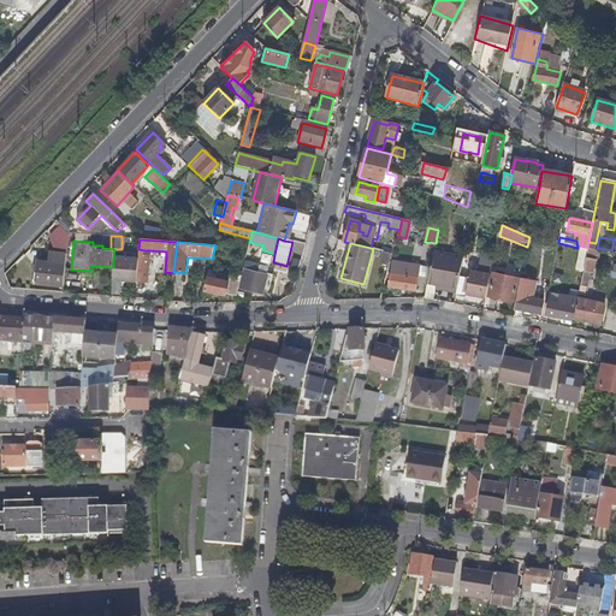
[(380,250),(378,262),(388,264),(389,252),(380,250)]
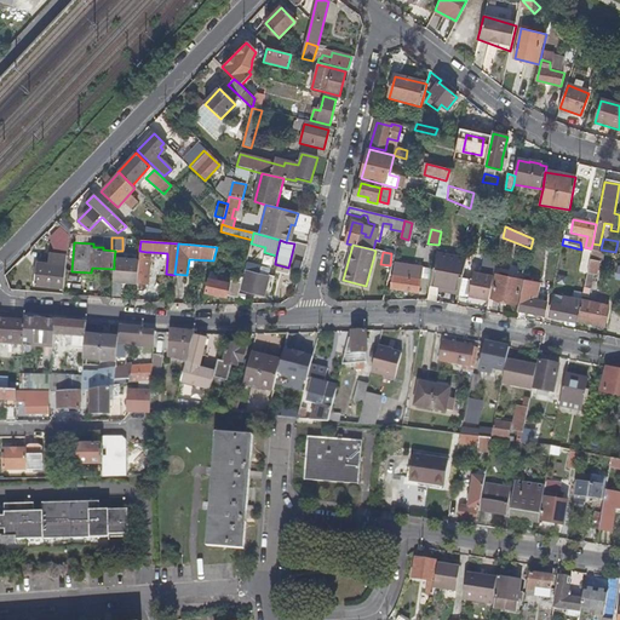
[(437,253),(431,285),(440,287),(448,288),(448,292),(459,293),(463,279),(466,262),(466,258),(437,253)]
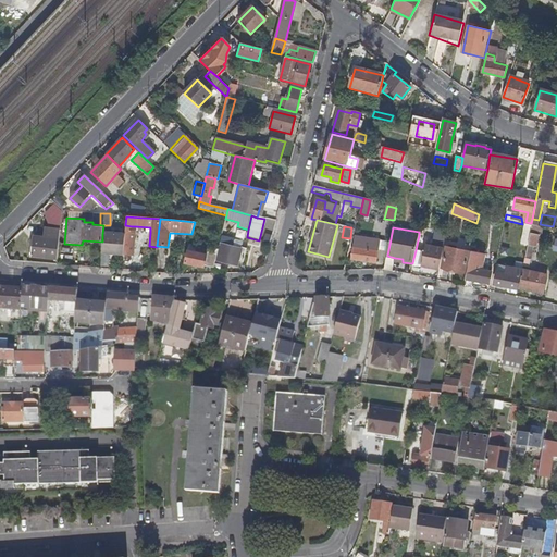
[(44,238),(32,237),(31,257),(58,259),(60,231),(45,229),(44,238)]
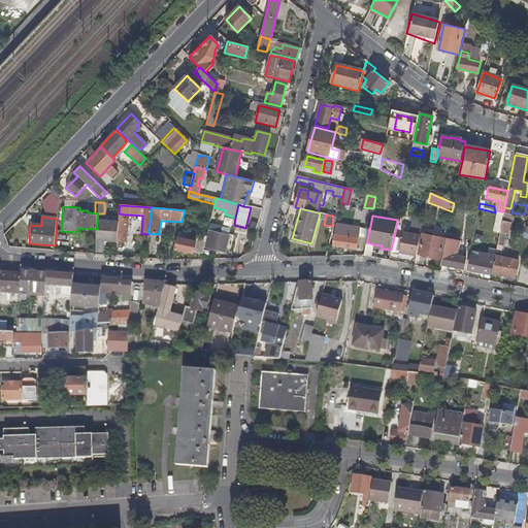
[(117,241),(117,243),(125,243),(126,230),(124,230),(125,219),(119,218),(119,223),(117,241)]
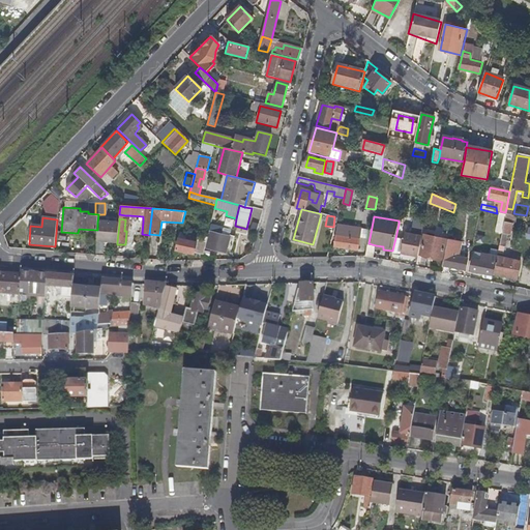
[(504,222),(498,254),(502,255),(502,251),(501,251),(503,245),(506,246),(510,224),(504,222)]
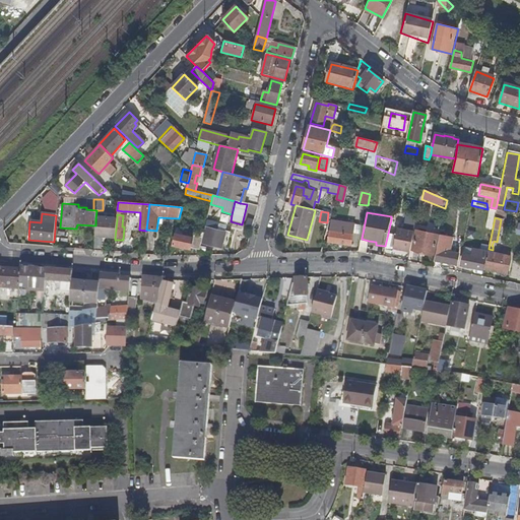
[(117,219),(95,218),(95,225),(94,237),(115,238),(117,219)]
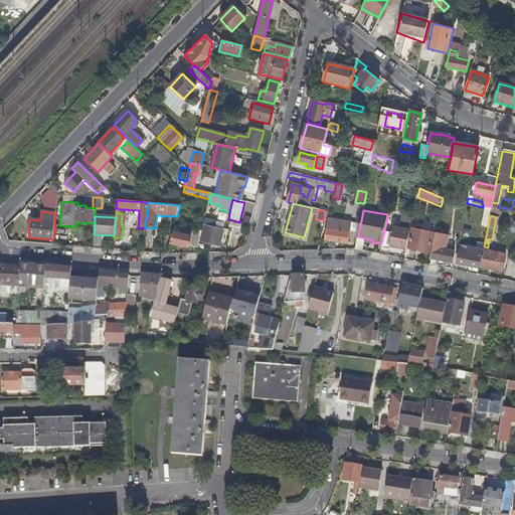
[(395,218),(387,217),(384,231),(392,232),(393,226),(394,220),(395,218)]
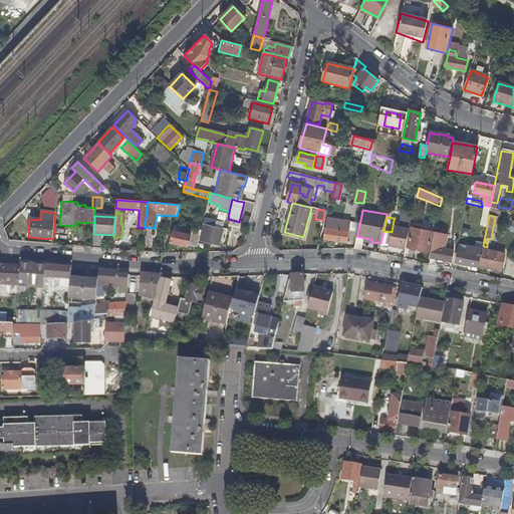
[(202,225),(204,226),(213,228),(213,222),(204,219),(202,225)]
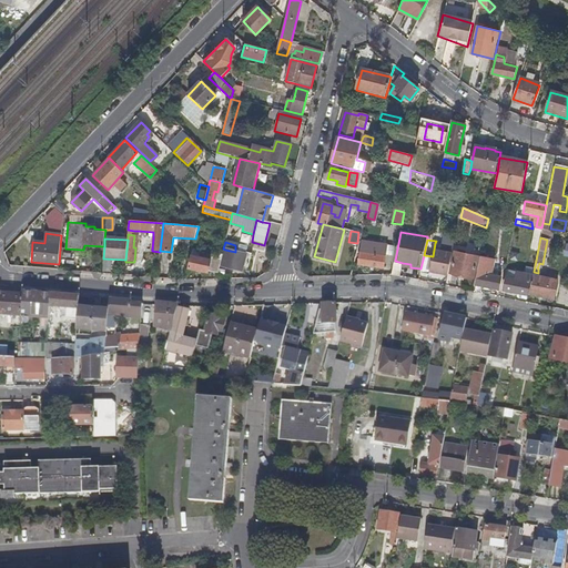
[(435,243),(434,250),(453,253),(454,246),(435,243)]
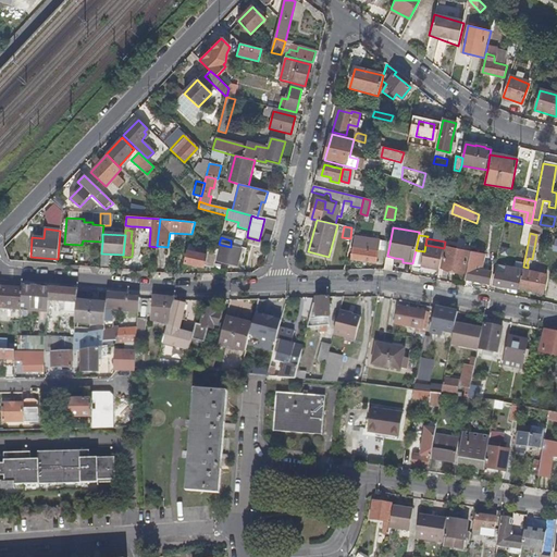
[(356,240),(351,258),(376,263),(380,252),(378,251),(379,246),(356,240)]
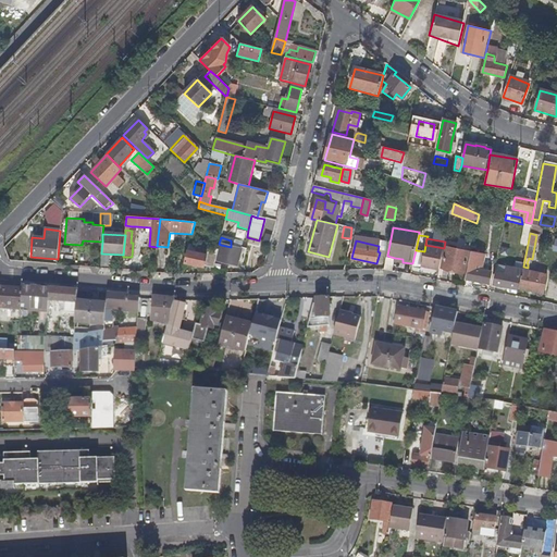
[(236,262),(239,263),(244,248),(240,247),(240,249),(231,247),(221,245),(218,261),(236,265),(236,262)]
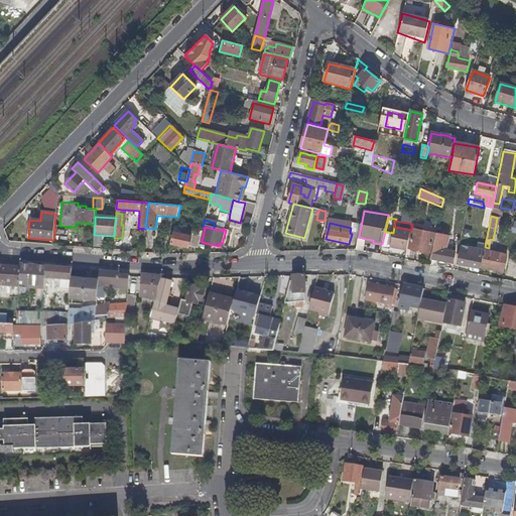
[(382,244),(381,247),(389,249),(390,246),(407,250),(411,230),(394,227),(393,233),(385,232),(382,244)]
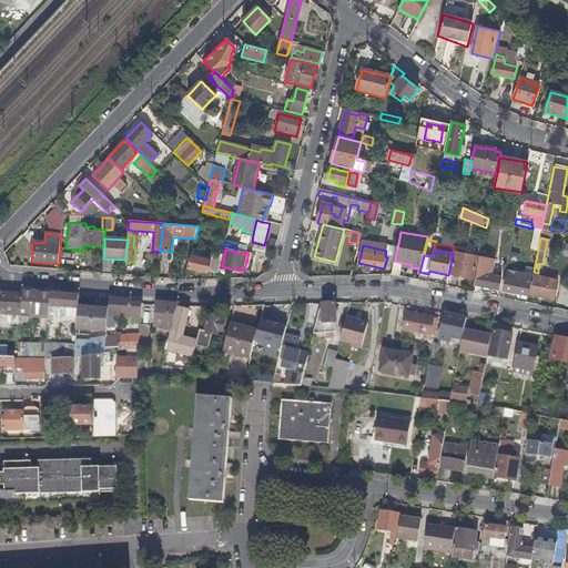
[(450,274),(474,279),(478,257),(454,253),(450,274)]
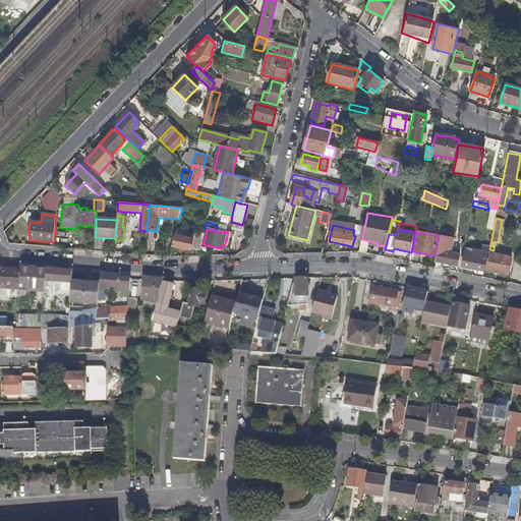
[(190,248),(199,250),(203,238),(186,234),(185,237),(176,235),(173,246),(190,250),(190,248)]
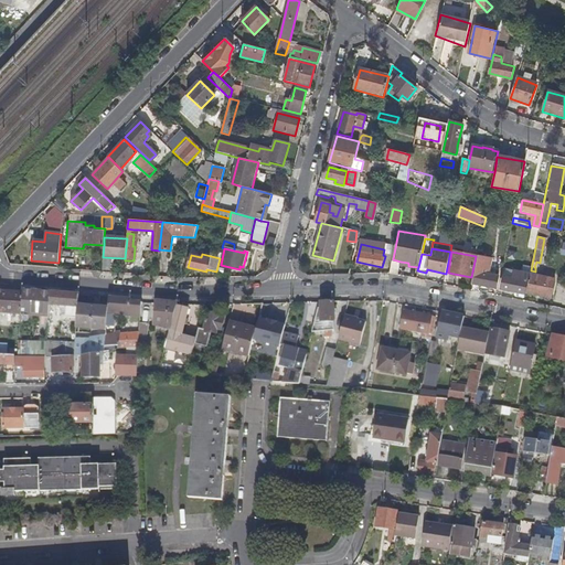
[(498,276),(487,273),(490,258),(478,256),(472,283),(497,287),(498,276)]
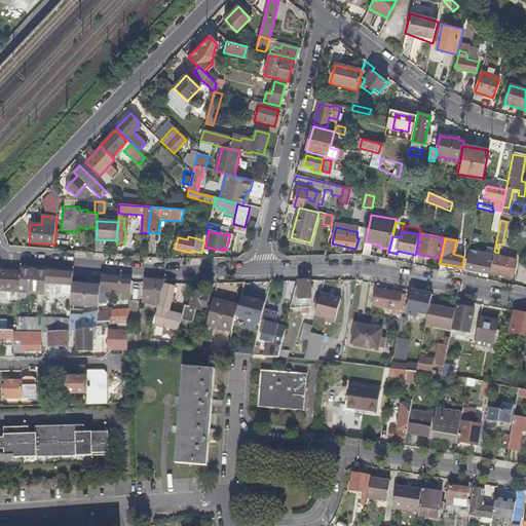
[(466,268),(489,273),(490,272),(493,256),(477,252),(476,258),(468,257),(466,268)]
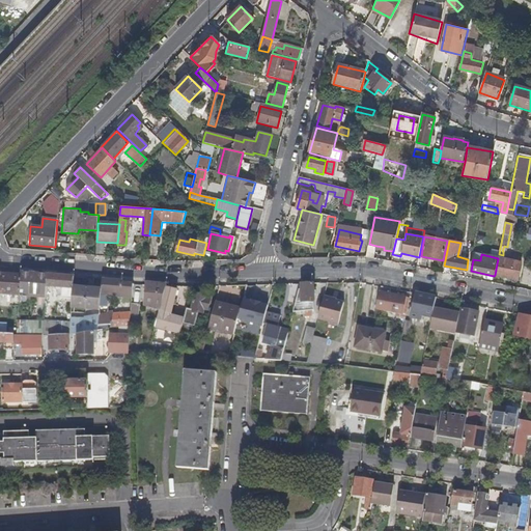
[(498,258),(495,275),(518,279),(521,262),(498,258)]
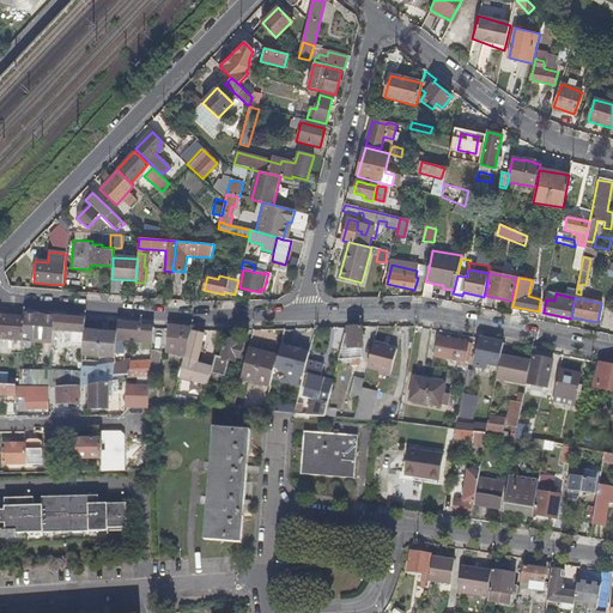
[(50,332),(50,317),(25,315),(25,319),(23,344),(28,344),(29,329),(50,332)]
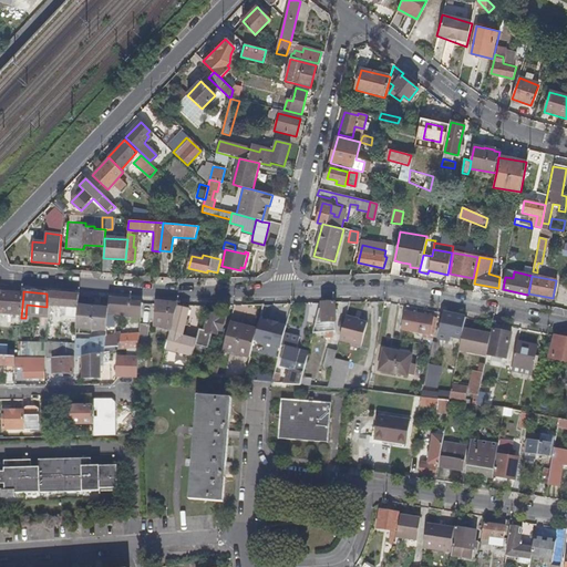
[(17,327),(21,327),(21,318),(23,295),(0,292),(0,315),(18,317),(17,327)]
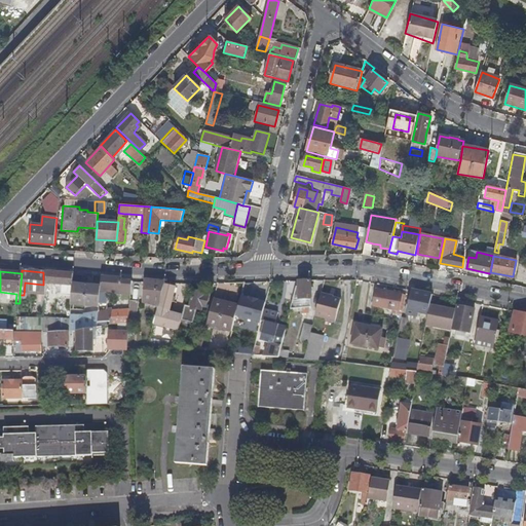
[(72,284),(73,274),(48,272),(46,285),(72,287),(72,284)]
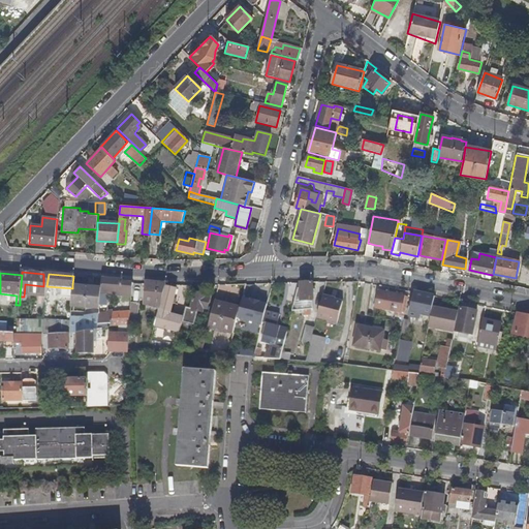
[(109,297),(131,299),(132,281),(101,279),(100,287),(100,291),(109,292),(109,297)]
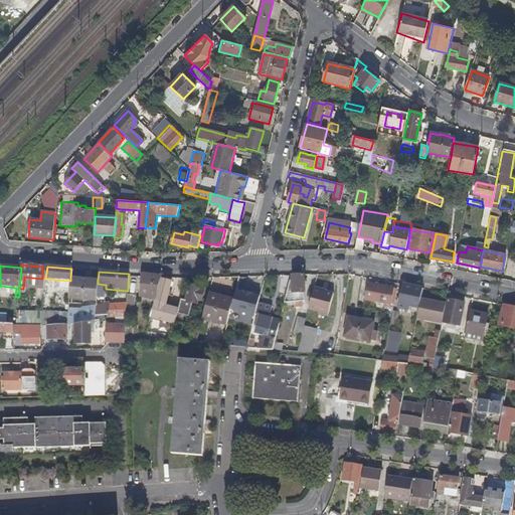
[(161,277),(141,275),(140,286),(146,286),(151,287),(150,292),(145,291),(143,303),(154,304),(157,293),(161,279),(161,277)]
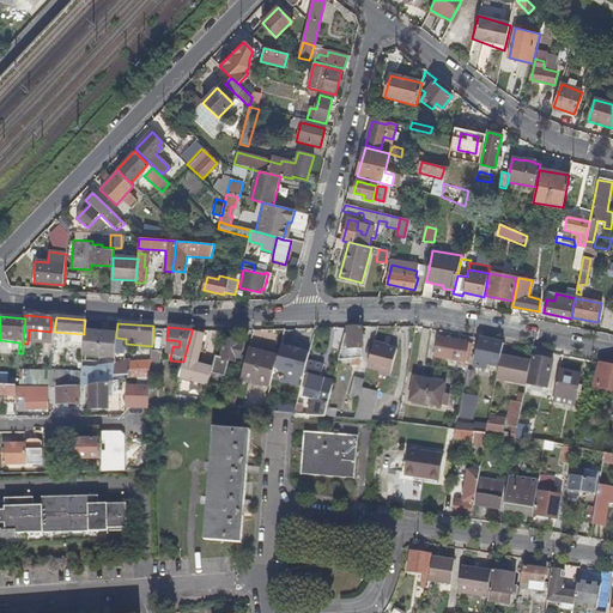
[(349,333),(345,333),(343,344),(339,359),(360,359),(362,340),(364,340),(364,338),(362,337),(362,328),(349,328),(349,333)]
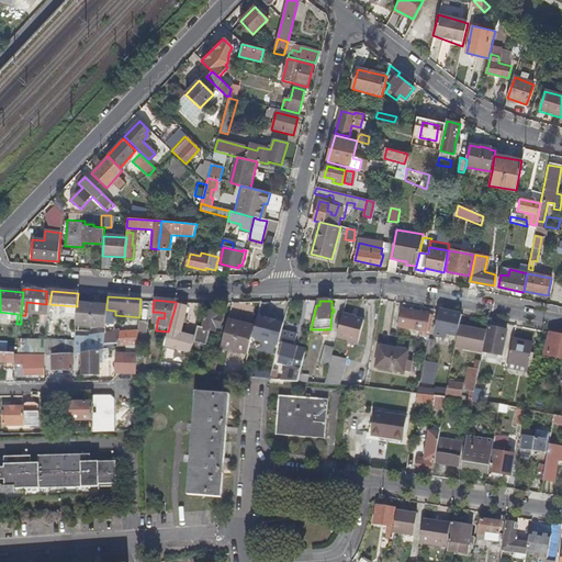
[(107,317),(107,310),(107,305),(77,303),(77,306),(76,325),(105,327),(107,317)]
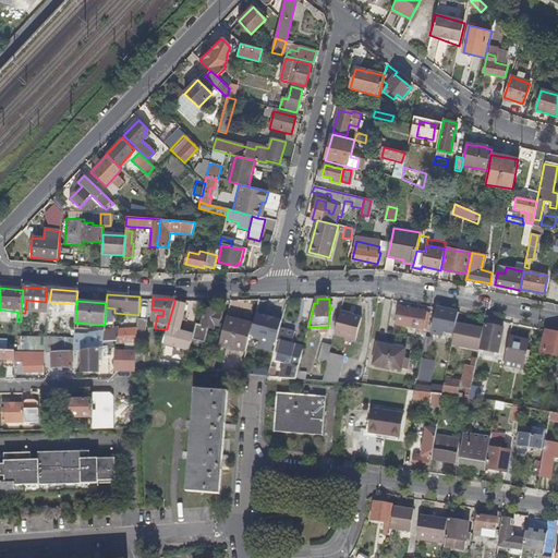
[(176,303),(174,302),(170,317),(167,329),(162,341),(191,348),(193,341),(194,337),(180,332),(187,306),(176,303)]
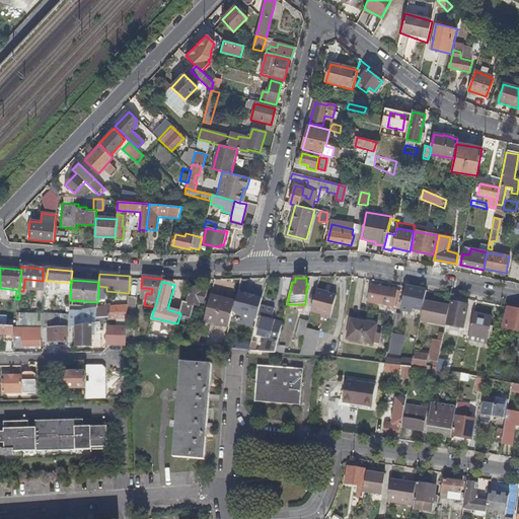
[(396,311),(400,292),(371,286),(368,302),(393,307),(392,310),(396,311)]
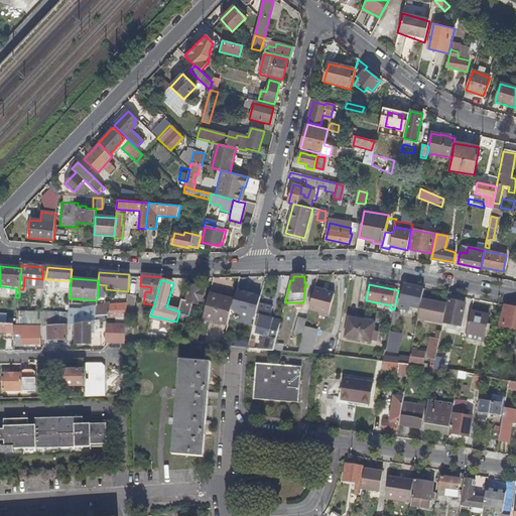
[(179,311),(178,315),(190,318),(194,304),(198,305),(199,301),(202,302),(205,292),(201,291),(202,288),(190,285),(186,301),(182,300),(179,311)]
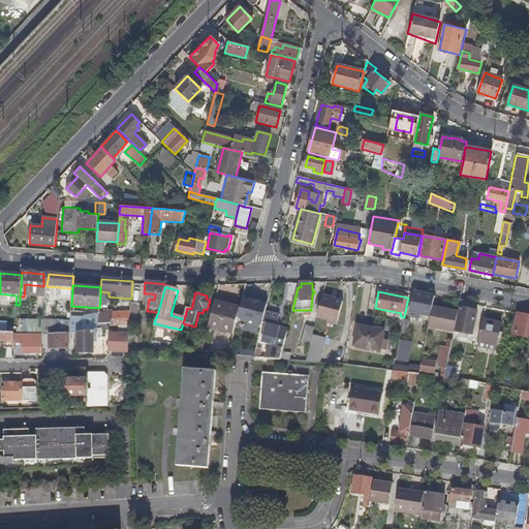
[(434,297),(414,292),(409,316),(423,318),(423,315),(430,317),(432,309),(434,297)]
